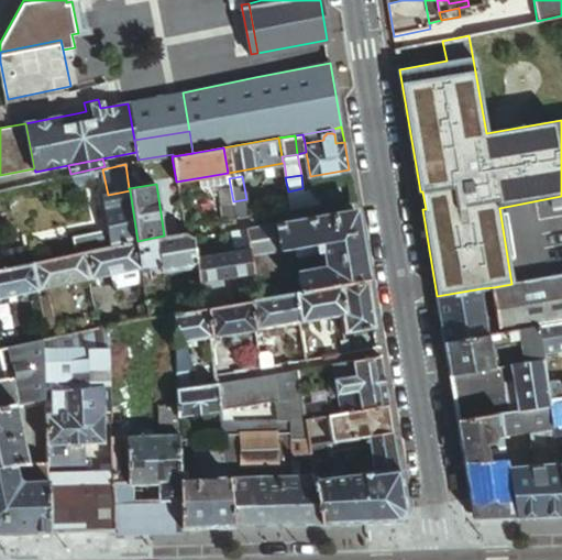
[(302,188),(288,191),(290,207),(319,202),(316,187),(302,188)]
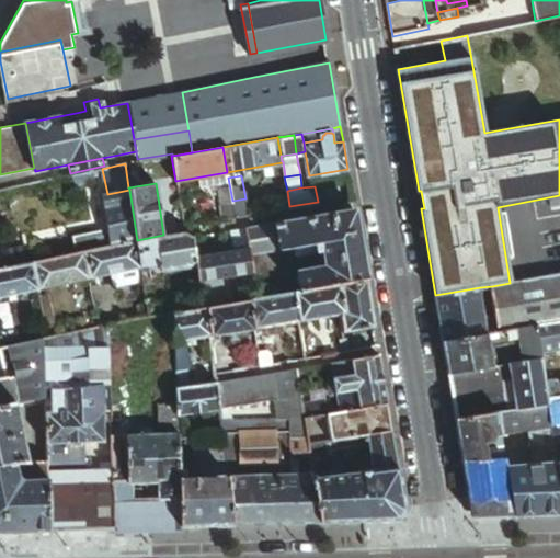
[(111,246),(137,240),(129,190),(107,194),(102,195),(111,246)]
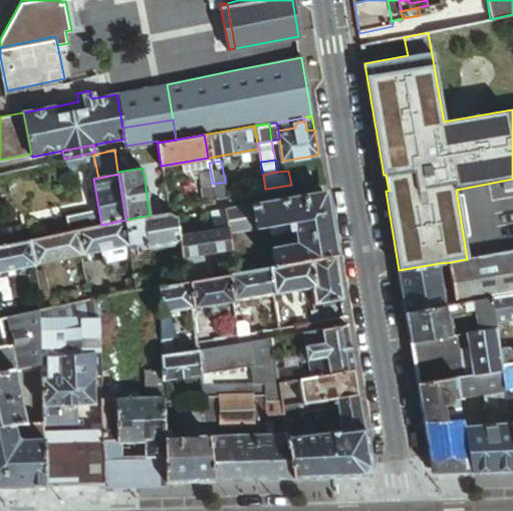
[(216,199),(228,197),(225,182),(213,184),(216,199)]
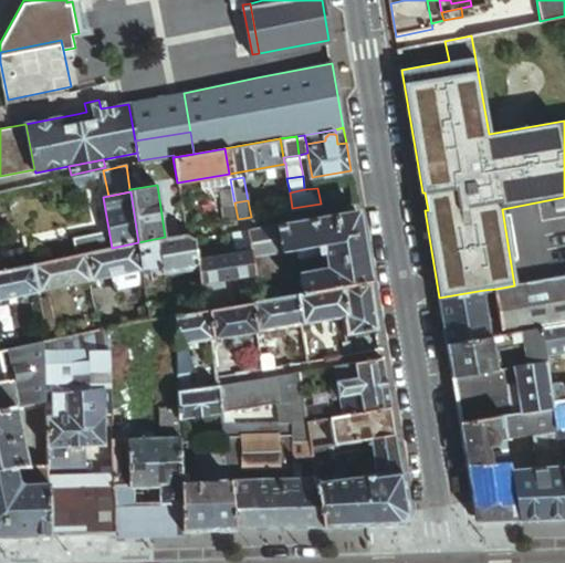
[(226,221),(238,219),(234,202),(222,205),(226,221)]
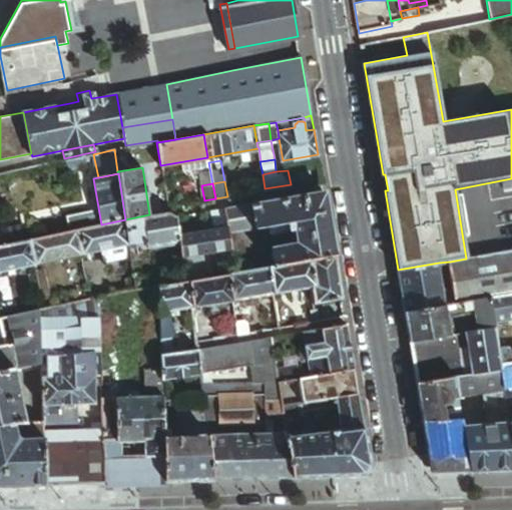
[(335,256),(324,190),(249,202),(254,228),(270,226),(283,223),(288,223),(289,227),(290,230),(294,229),(297,241),(294,247),(286,244),(272,246),(274,266),(311,260),(335,256)]
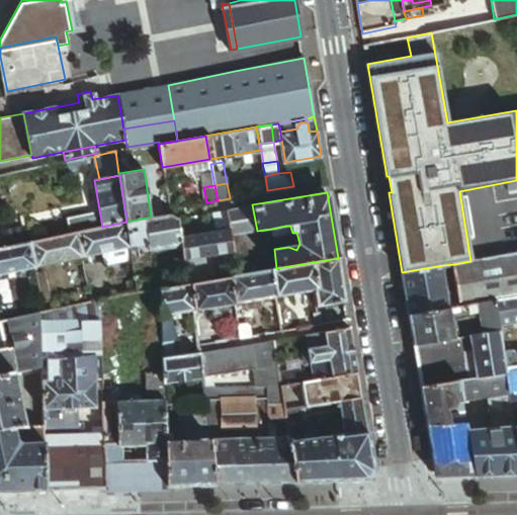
[(257,231),(252,204),(227,209),(230,224),(230,229),(231,235),(233,235),(247,233),(257,231)]
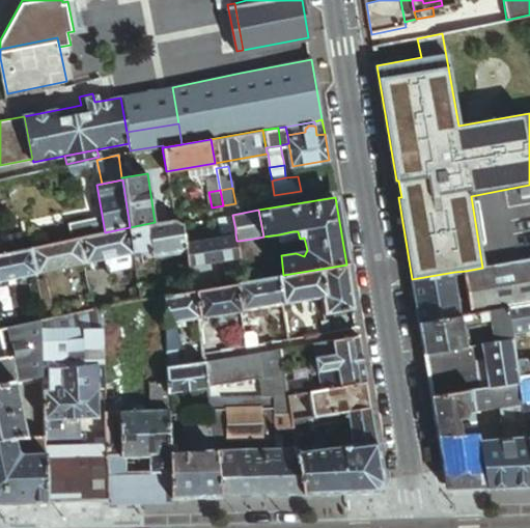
[(235,229),(232,215),(221,217),(223,232),(235,229)]
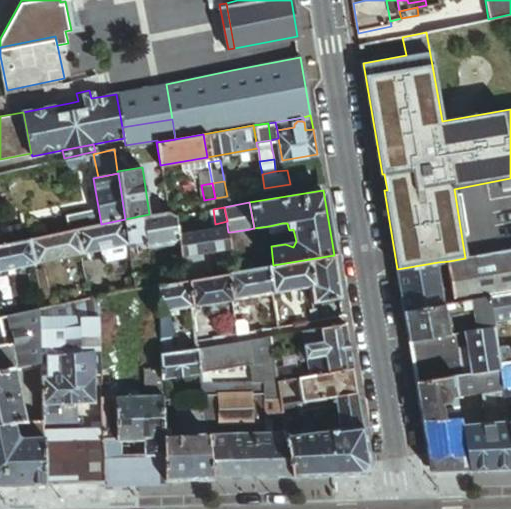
[(176,215),(168,210),(149,214),(125,219),(129,244),(146,240),(147,247),(179,240),(179,235),(176,215)]
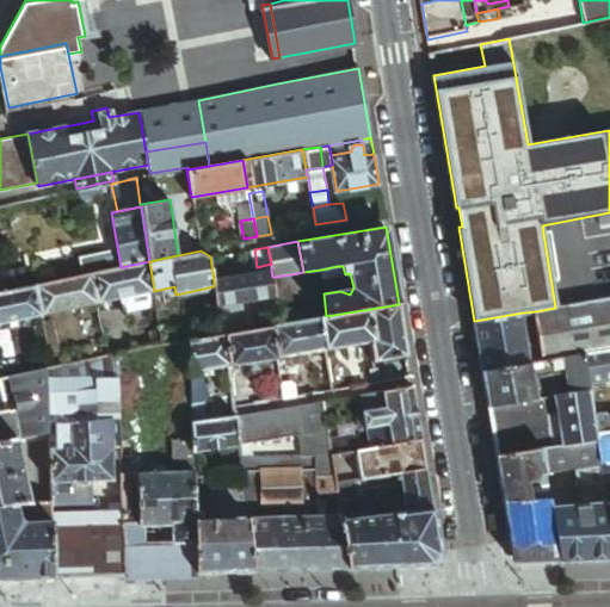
[(154,291),(149,261),(121,267),(93,273),(98,302),(122,297),(154,291)]
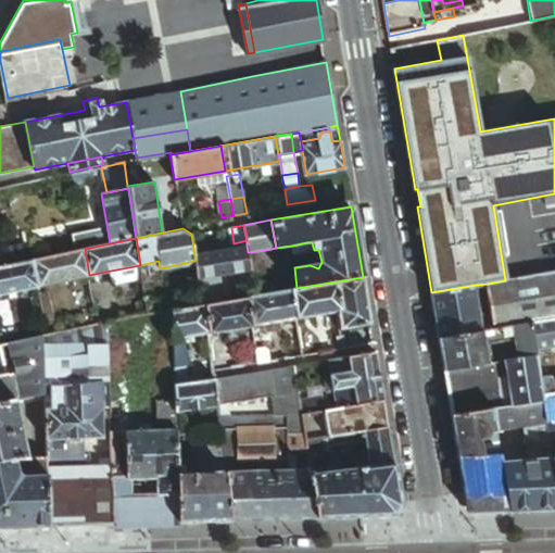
[(0,265),(30,260),(26,242),(2,247),(2,249),(0,249),(0,265)]
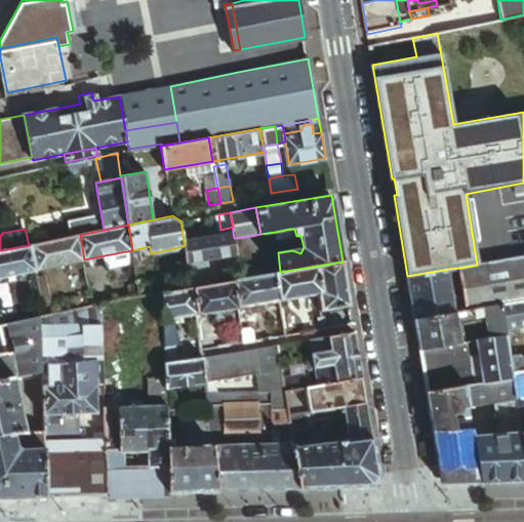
[(277,239),(296,236),(295,233),(290,234),(289,229),(276,232),(277,239)]
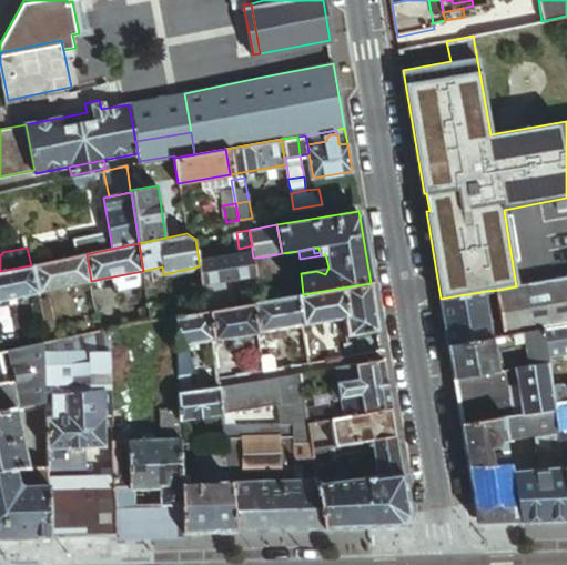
[(234,279),(256,275),(253,258),(252,251),(199,261),(199,266),(200,268),(201,284),(234,279)]
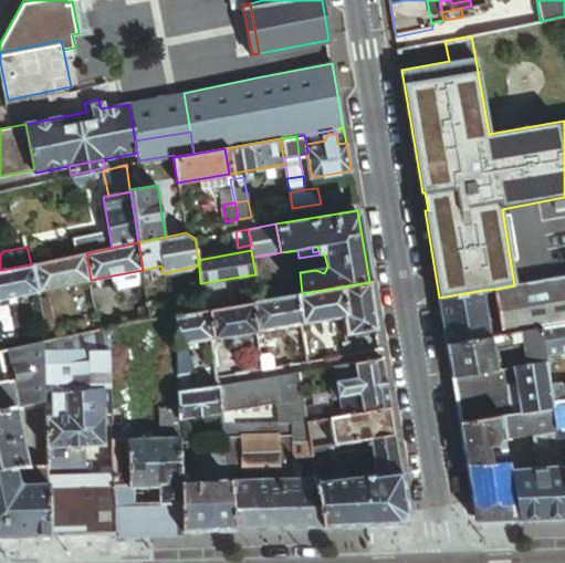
[(91,280),(86,253),(34,263),(39,291),(91,280)]
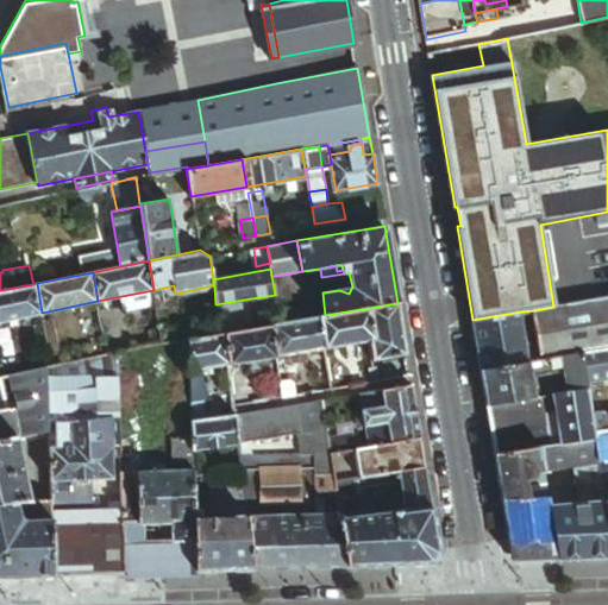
[(296,317),(290,273),(274,276),(282,321),(296,317)]
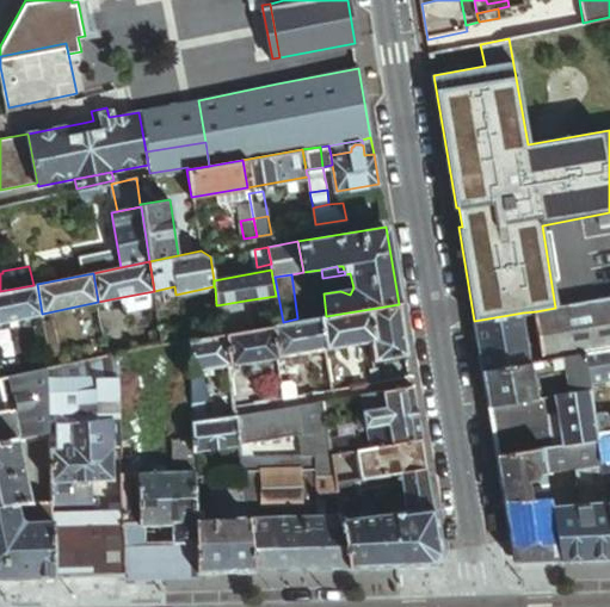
[(0,321),(42,314),(37,284),(34,285),(0,291),(0,321)]
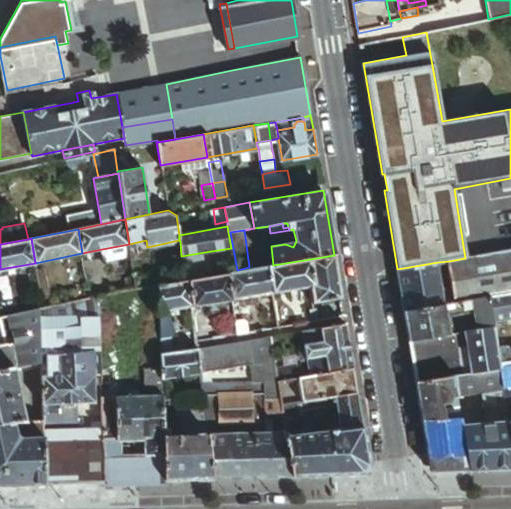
[(129,244),(102,249),(104,263),(132,257),(129,244)]
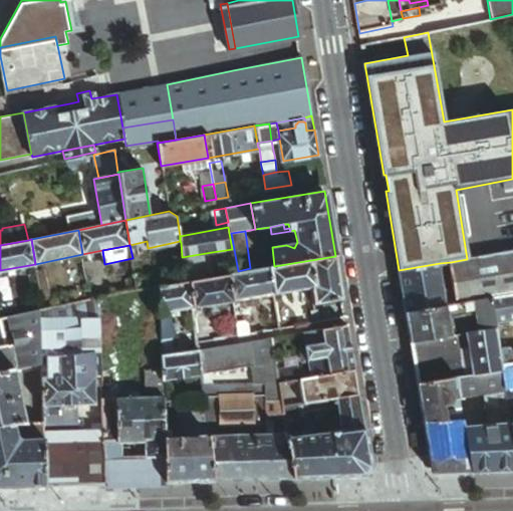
[(512,251),(451,262),(457,303),(492,297),(512,293),(512,251)]
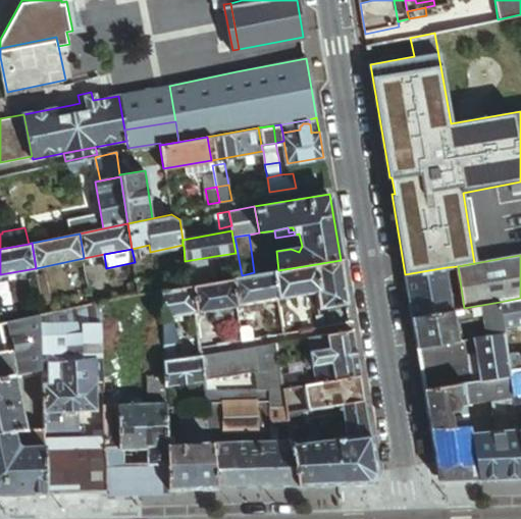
[(233,277),(240,276),(239,270),(218,274),(208,276),(207,272),(217,269),(215,256),(185,261),(189,286),(193,284),(233,277)]
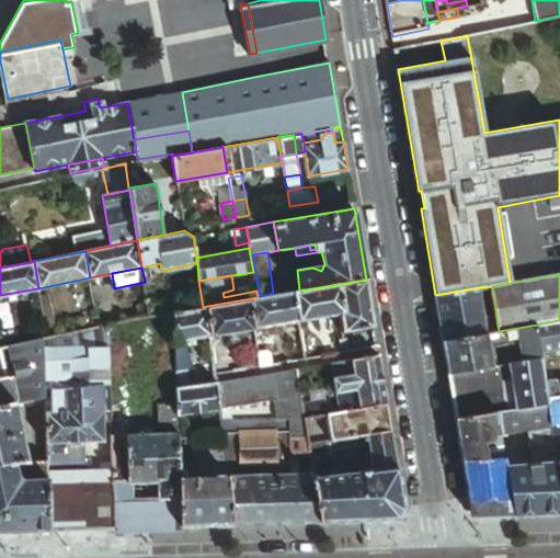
[(374,327),(366,280),(340,284),(345,312),(340,314),(343,332),(374,327)]
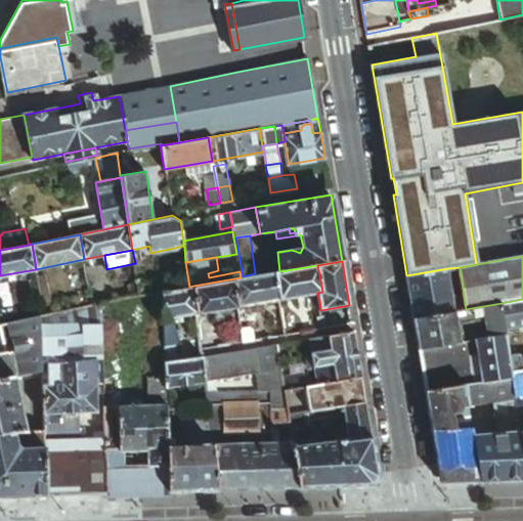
[(322,292),(317,265),(279,271),(275,272),(279,299),(317,293),(322,292)]
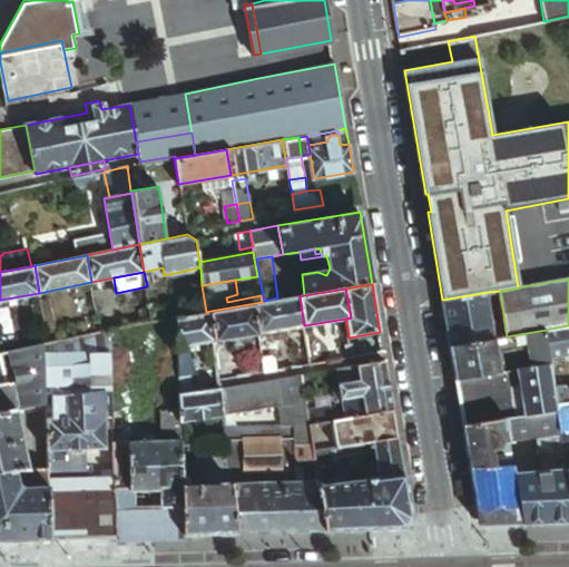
[(496,339),(488,292),(442,300),(450,345),(496,339)]
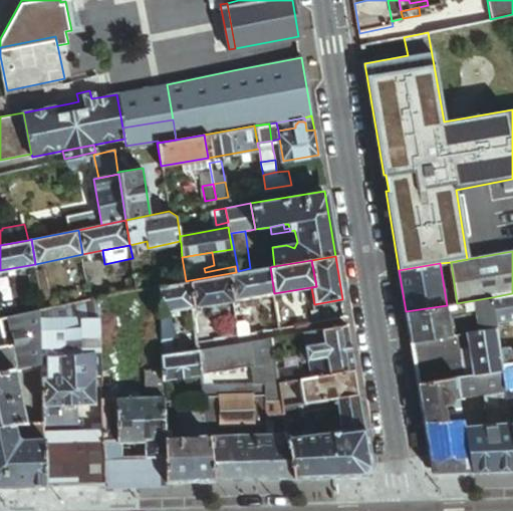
[(274,293),(270,267),(236,272),(230,273),(234,300),(274,293)]
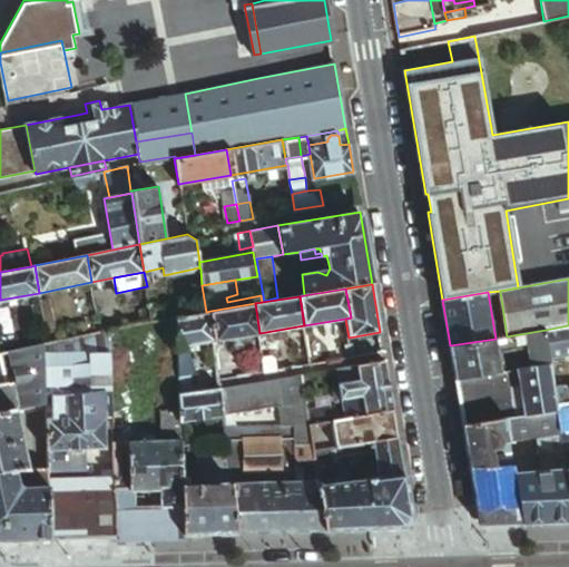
[(260,333),(255,303),(211,311),(214,339),(214,341),(260,333)]
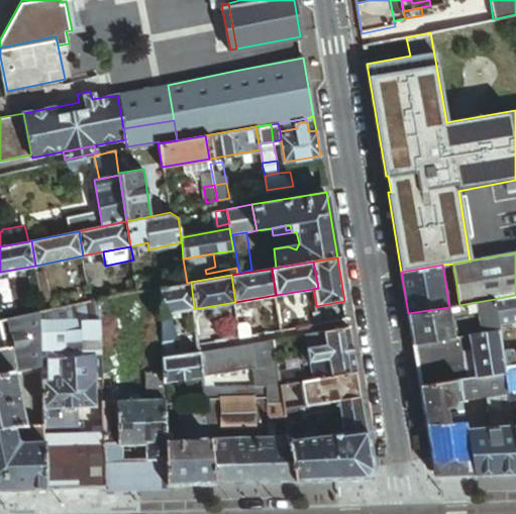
[(42,290),(45,289),(49,288),(47,276),(39,278),(42,290)]
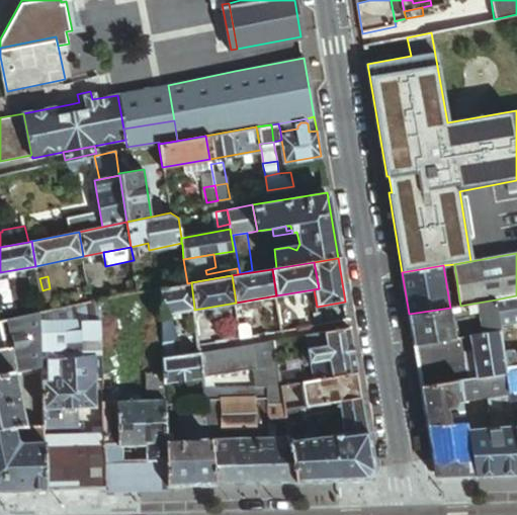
[(132,294),(139,293),(137,281),(130,282),(132,294)]
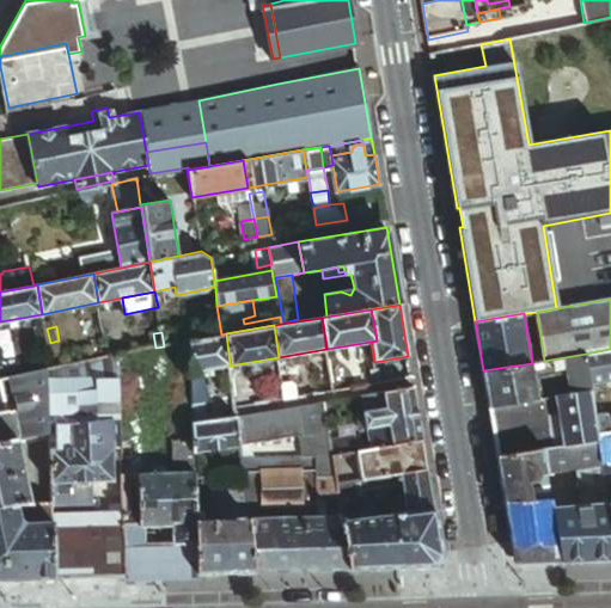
[(230,363),(226,333),(221,335),(191,341),(191,356),(193,370),(230,363)]
